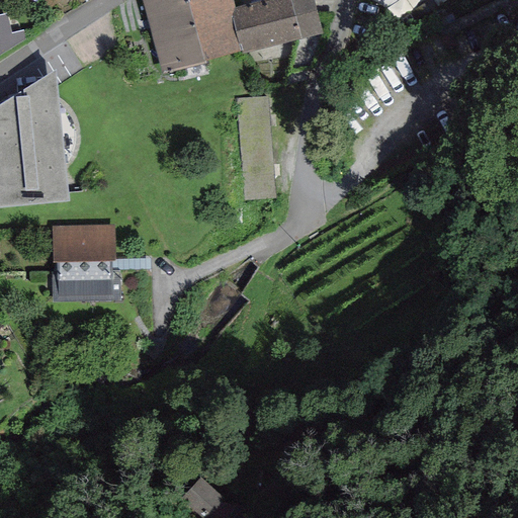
[(142,0),(164,73),(239,51),(228,11),(236,9),(233,0),(142,0)]
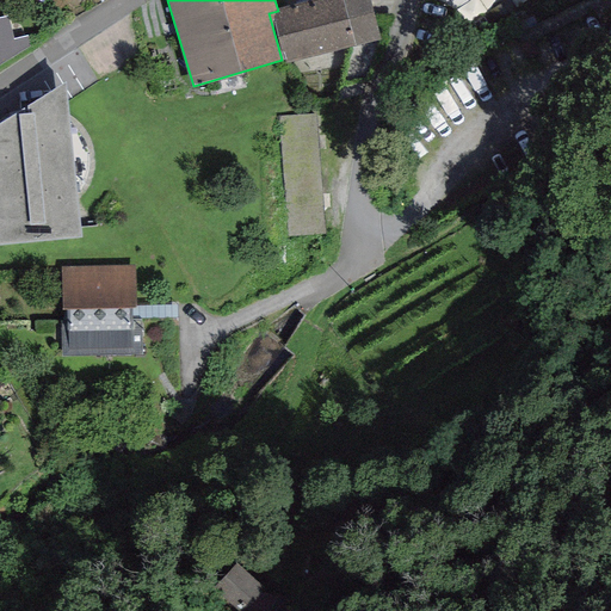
[(283,65),(380,39),(369,0),(318,0),(278,11),(269,13),(282,60),(283,65)]
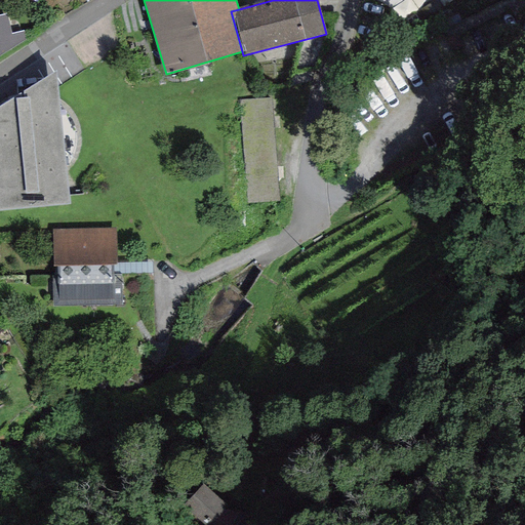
[(0,15),(0,57),(25,42),(24,31),(11,34),(6,14),(0,15)]
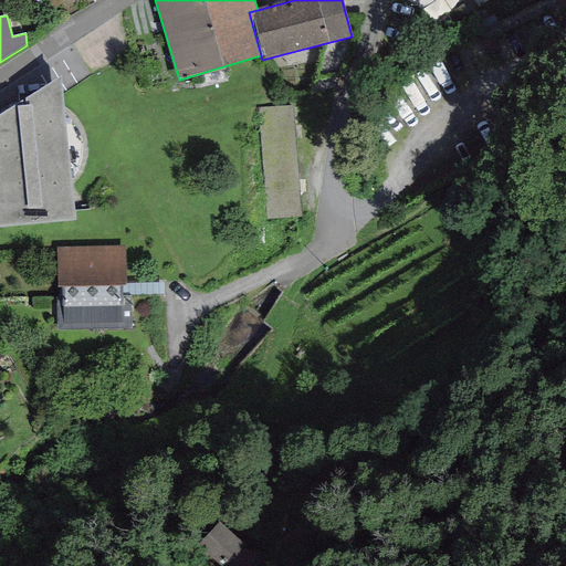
[(62,76),(0,114),(0,226),(75,220),(62,76)]
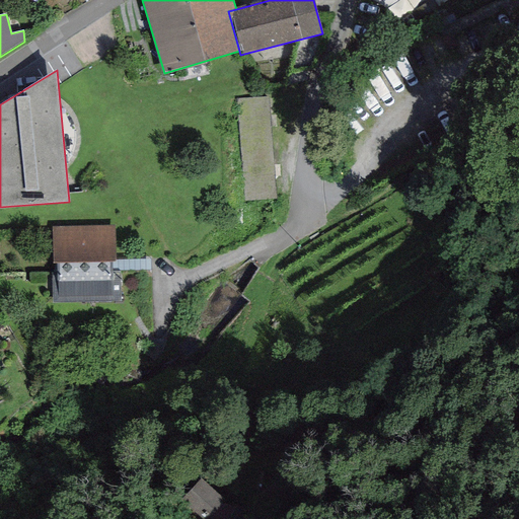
[(235,100),(245,202),(277,199),(268,97),(235,100)]
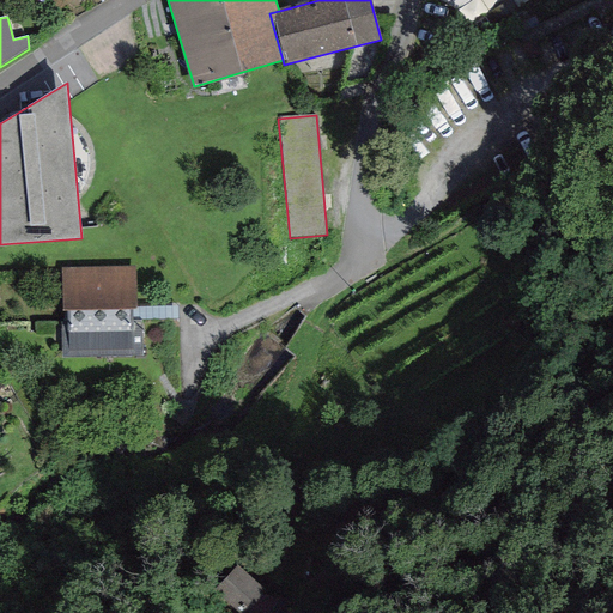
[(62,311),(137,309),(135,266),(60,268),(62,311)]
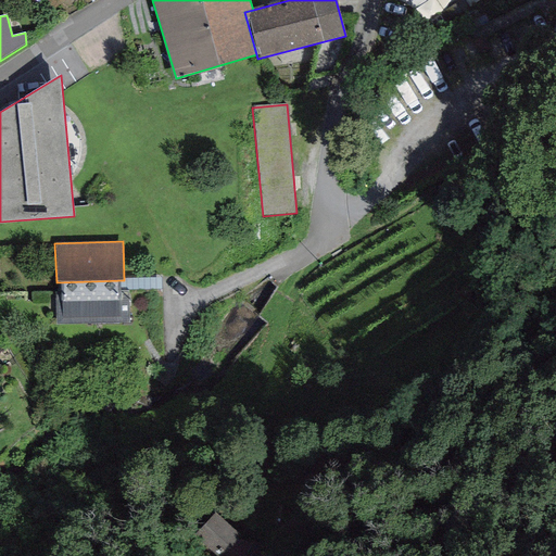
[(215,512),(193,534),(215,555),(219,555),(240,535),(215,512)]
